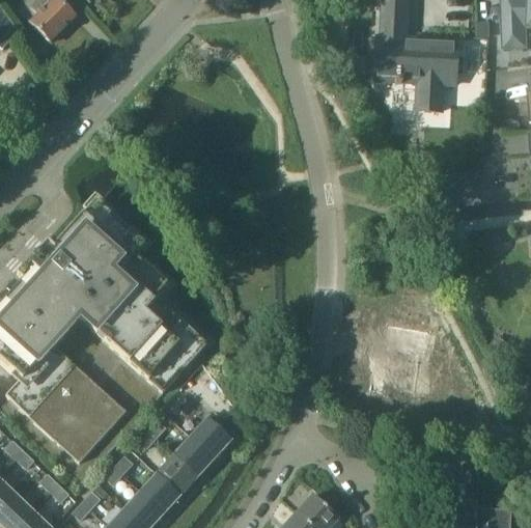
[(50,42),(74,18),(56,0),(52,0),(49,4),(45,0),(37,0),(30,8),(37,16),(31,23),(50,42)]
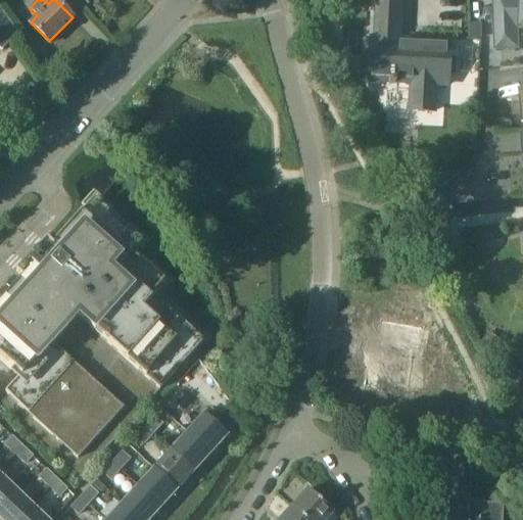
[(371,35),(368,77),(410,80),(408,106),(432,107),(434,81),(444,82),(445,79),(446,47),(447,39),(397,36),(399,0),(375,0),(374,35),(371,35)]
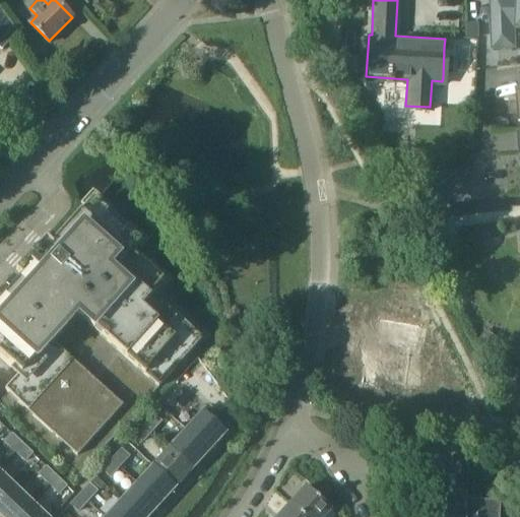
[(513,23),(519,23),(519,0),(504,0),(504,3),(492,3),(493,45),(513,44),(513,23)]
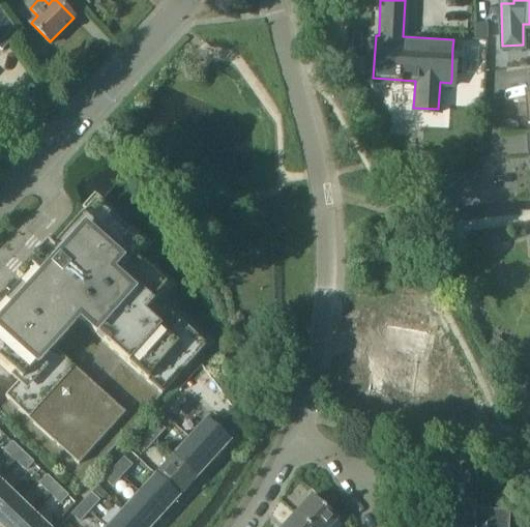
[(0,49),(1,50),(18,33),(0,9),(0,49)]
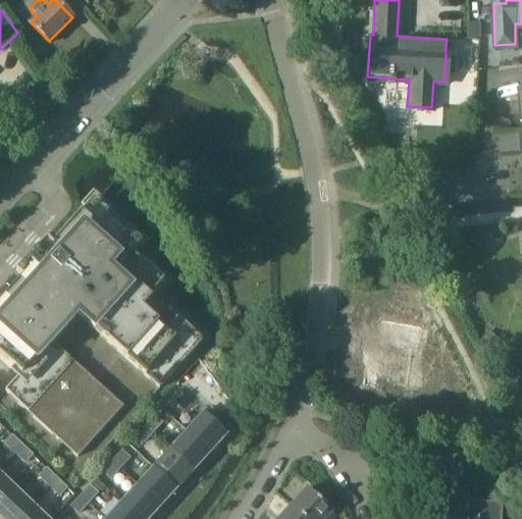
[(136,249),(146,238),(97,193),(0,299),(0,350),(23,371),(0,397),(0,403),(79,474),(205,336),(156,292),(168,277),(136,249)]
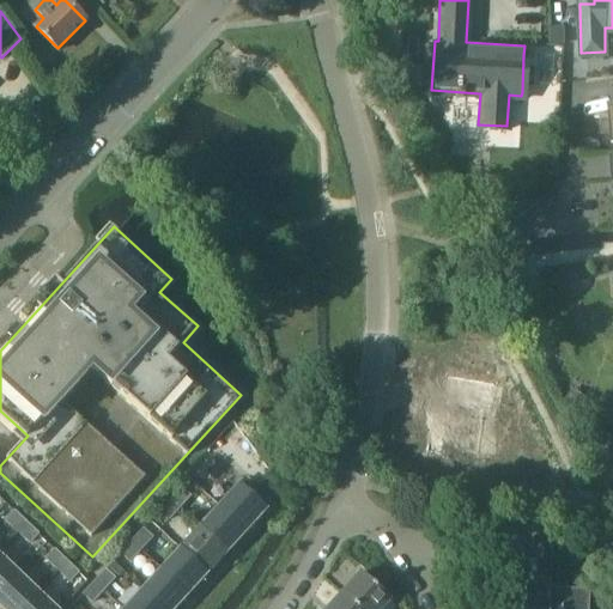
[(486,399),(486,373),(447,375),(447,399),(486,399)]
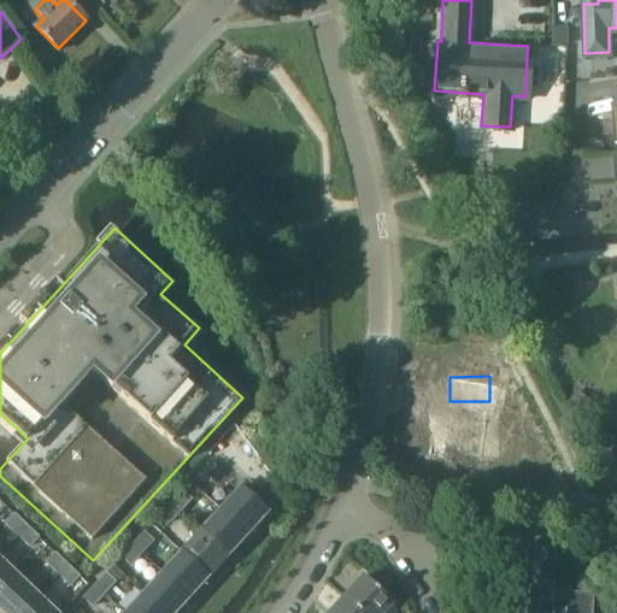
[(234,472),(210,497),(219,507),(247,532),(266,511),(251,496),(259,487),(248,477),(245,482),(234,472)]
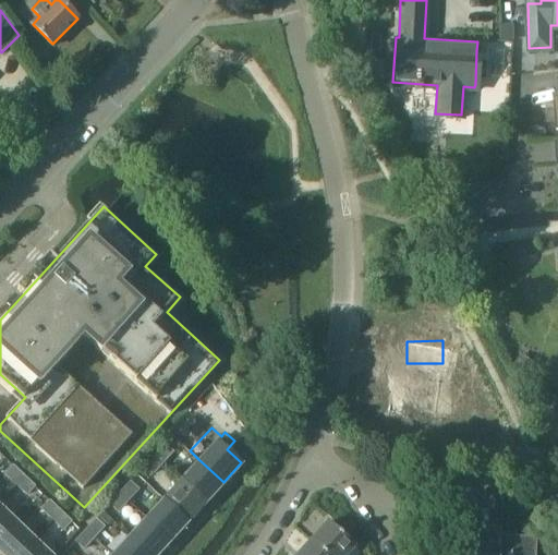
[(174,449),(166,442),(155,454),(164,461),(174,449)]
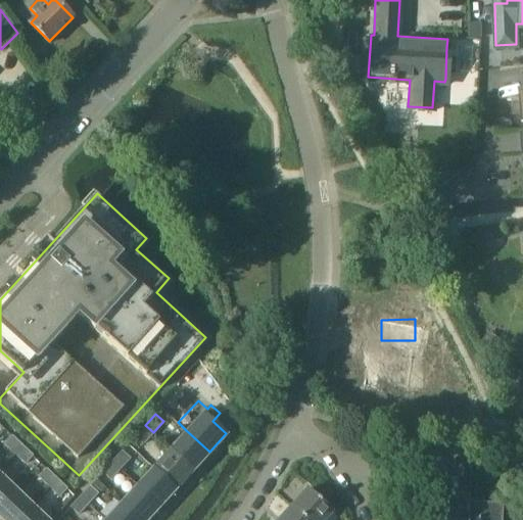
[(135,436),(143,443),(153,432),(145,425),(135,436)]
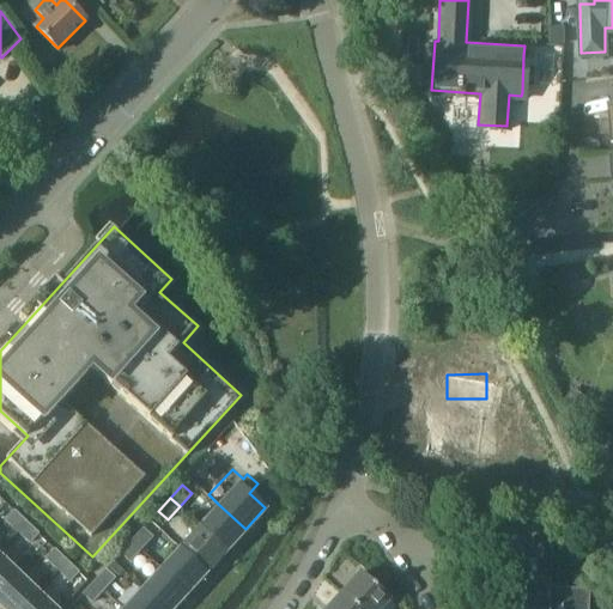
[(246,529),(218,504),(199,524),(226,549),(246,529)]
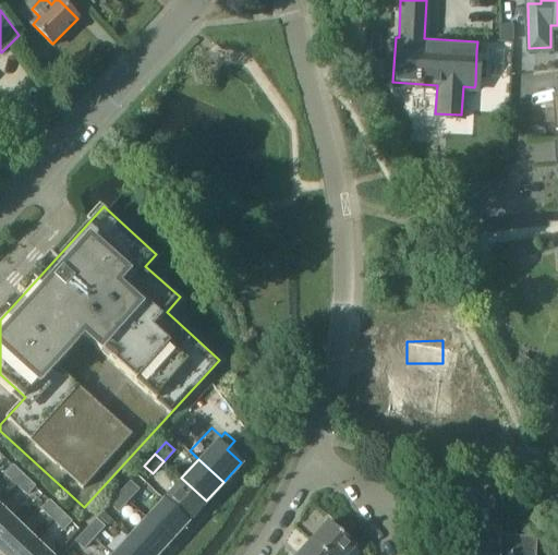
[(14,462),(5,471),(16,482),(25,473),(14,462)]
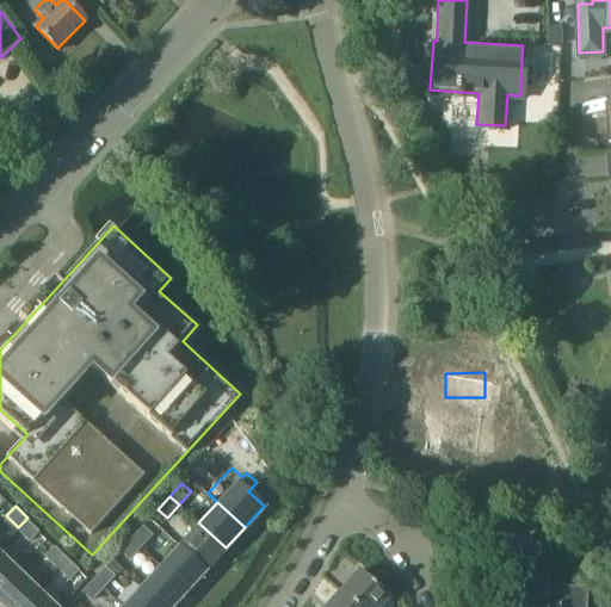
[(31,538),(39,528),(28,518),(18,527),(31,538)]
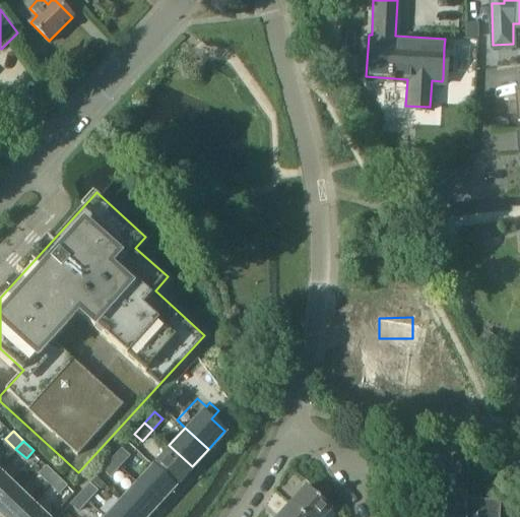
[(128,441),(122,447),(121,446),(112,456),(120,464),(135,448),(128,441)]
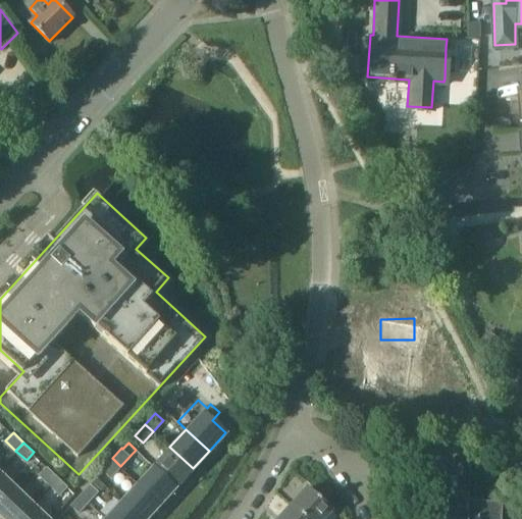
[(193,468),(169,447),(153,464),(177,485),(193,468)]
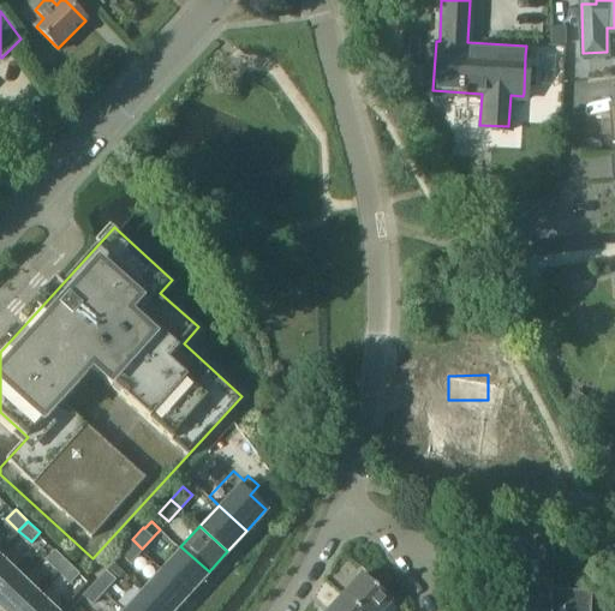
[(120,552),(130,562),(142,549),(132,539),(120,552)]
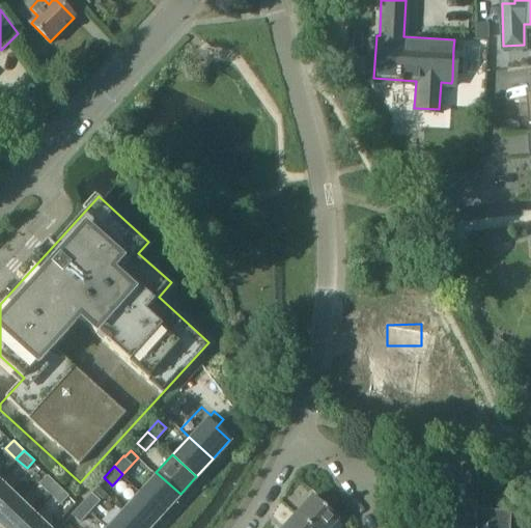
[(180,494),(156,472),(140,490),(164,511),(180,494)]
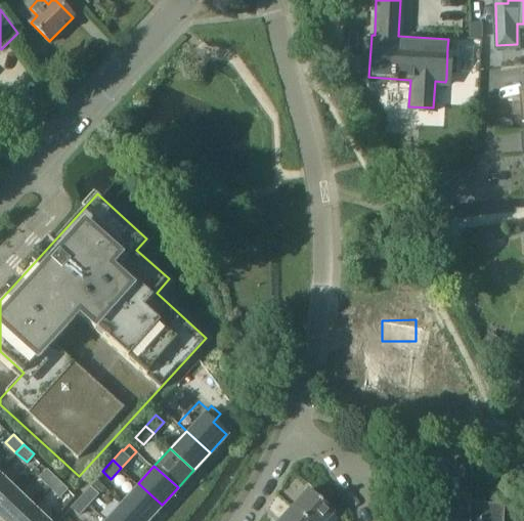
[(48,467),(41,475),(51,485),(58,477),(48,467)]
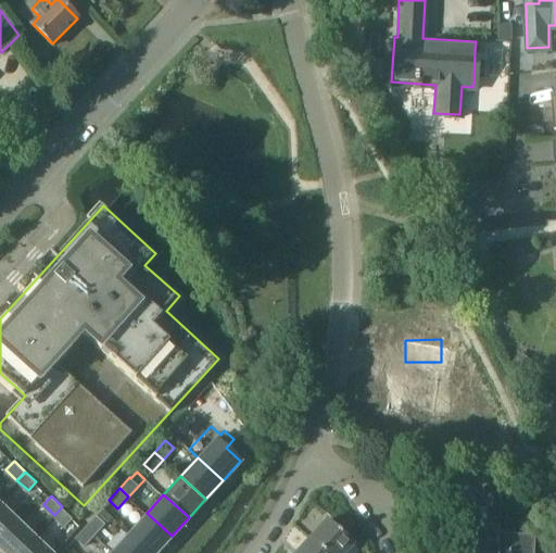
[(0,502),(0,531),(15,517),(0,502)]
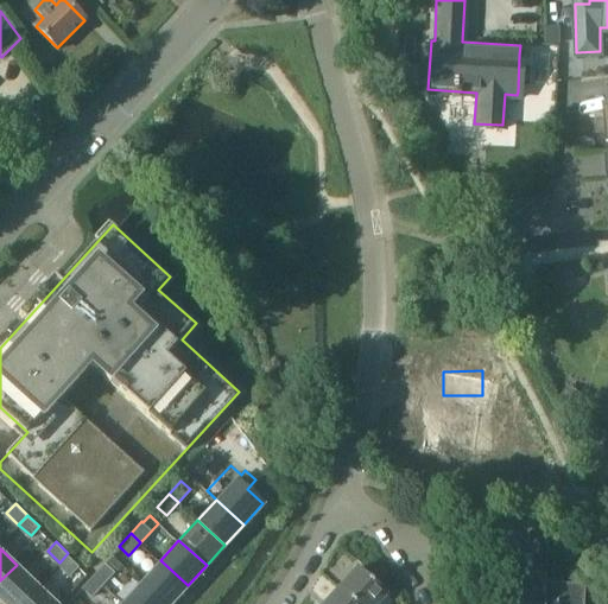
[(71,573),(80,564),(68,553),(59,563),(71,573)]
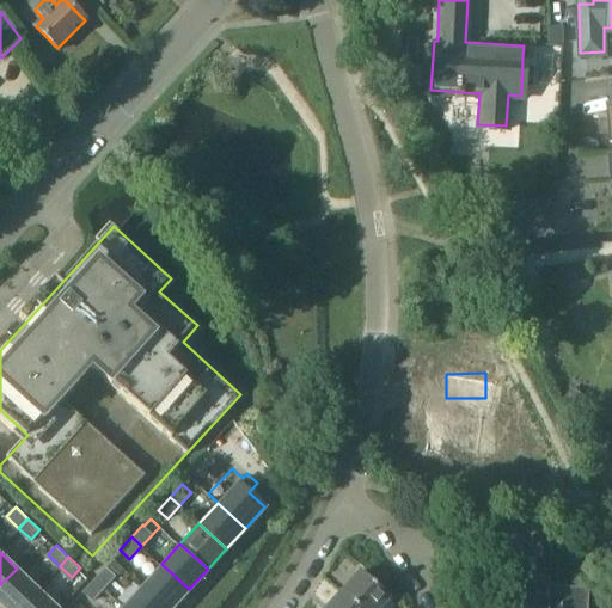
[(171,607),(189,589),(161,564),(142,584),(167,607),(171,607)]
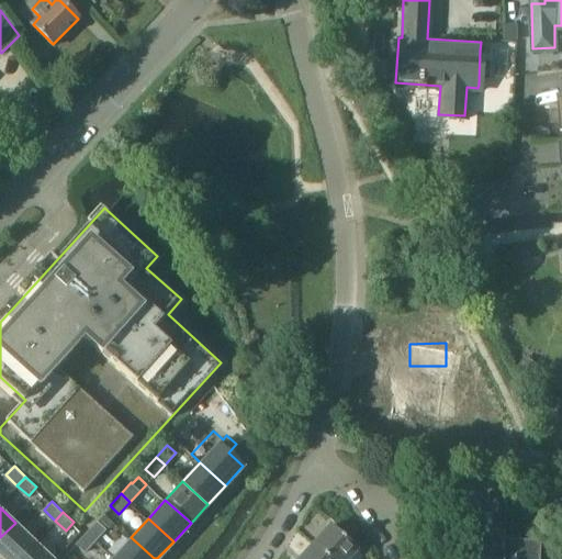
[(109,528),(99,520),(88,533),(98,540),(109,528)]
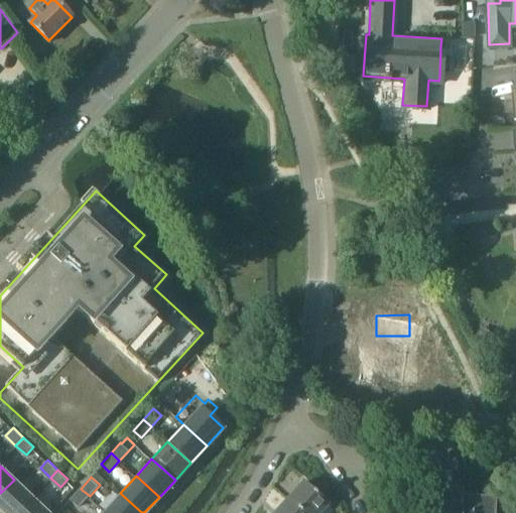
[(14,480),(0,493),(0,509),(3,512),(14,512),(31,496),(14,480)]
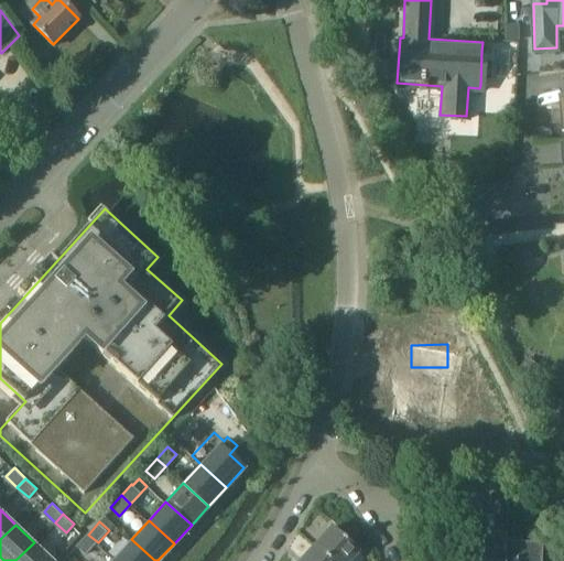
[(349,560),(359,551),(332,526),(314,545),(331,560),(349,560)]
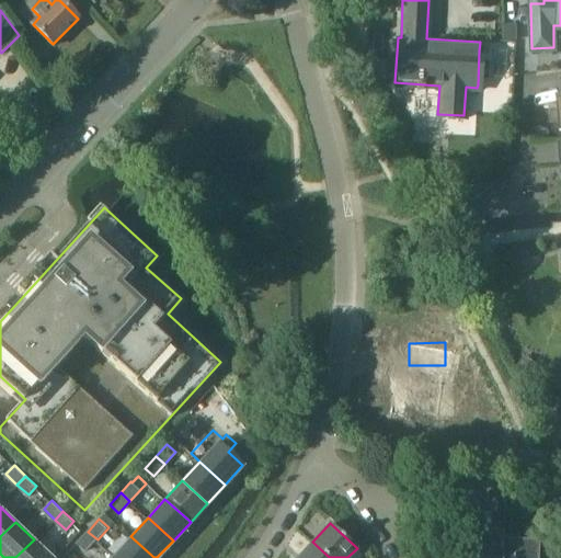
[(77,544),(87,551),(98,539),(88,532),(77,544)]
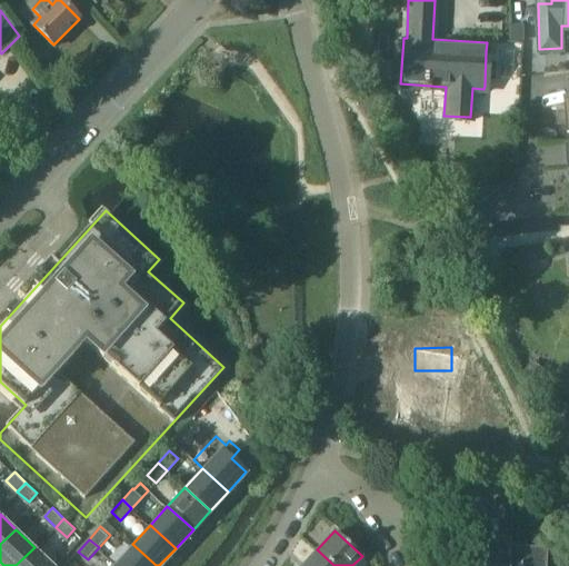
[(490,539),(488,565),(506,565),(507,547),(508,547),(508,539),(490,539)]
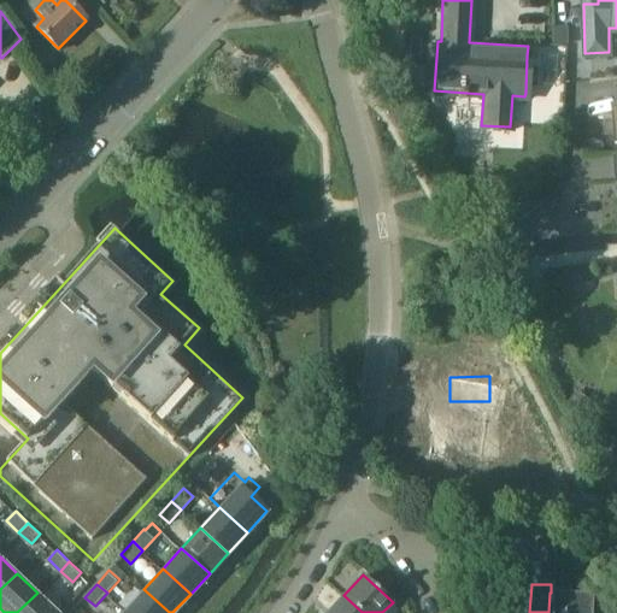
[(169,612),(144,589),(124,609),(128,612),(169,612)]
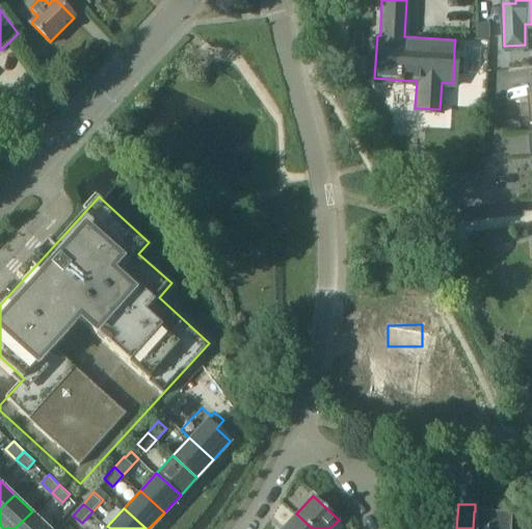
[(32,511),(15,528),(49,528),(50,528),(32,511)]
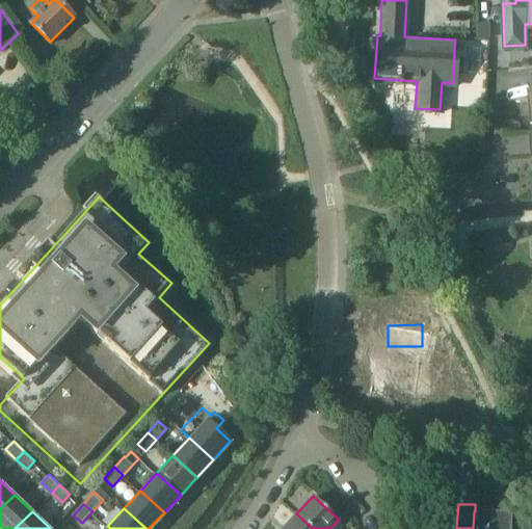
[(490,528),(491,512),(475,511),(474,511),(473,528),(490,528)]
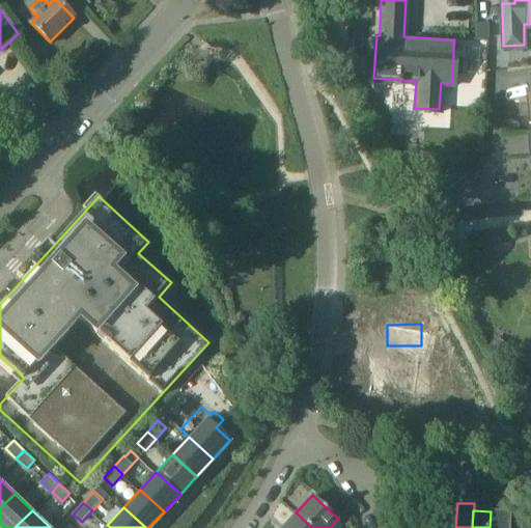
[(491,511),(490,527),(507,527),(508,511),(491,511)]
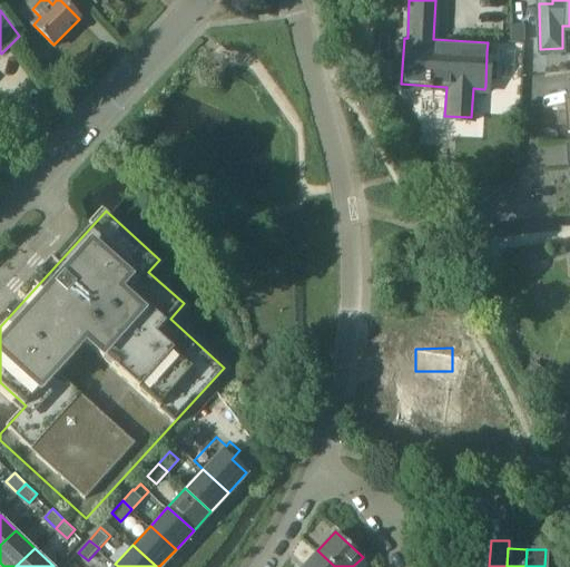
[(334,566),(317,550),(301,566),(334,566)]
